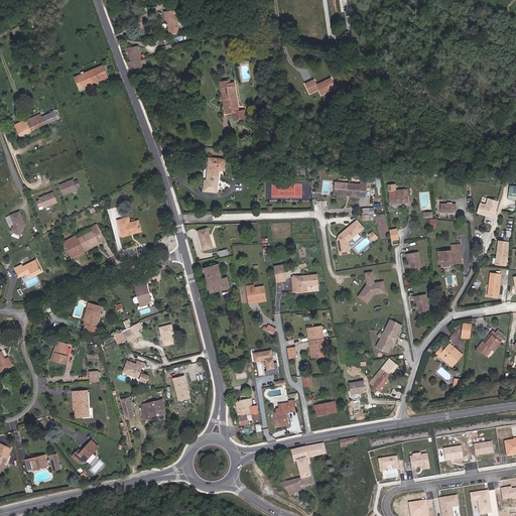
[(176,8),(165,10),(166,18),(169,17),(169,19),(168,19),(170,32),(179,31),(176,8)]
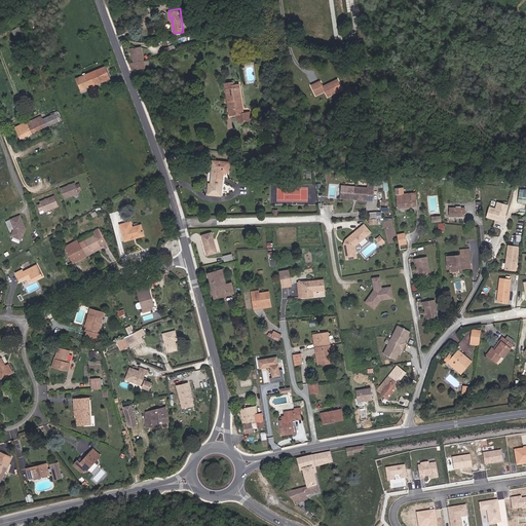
[(134,62),(143,60),(141,48),(132,49),(134,62)]
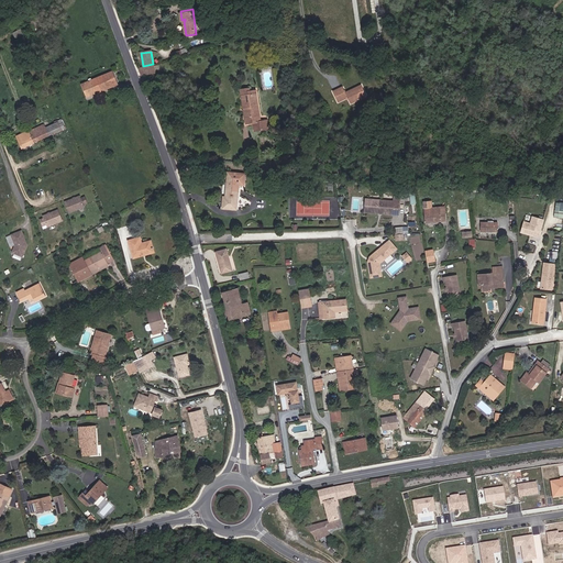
[(139,67),(141,75),(154,73),(153,64),(143,66),(139,67)]
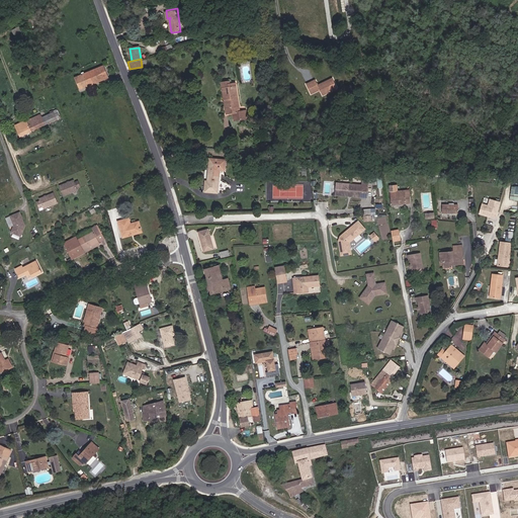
[(79,83),(82,89),(108,77),(104,68),(82,78),(83,81),(79,83)]
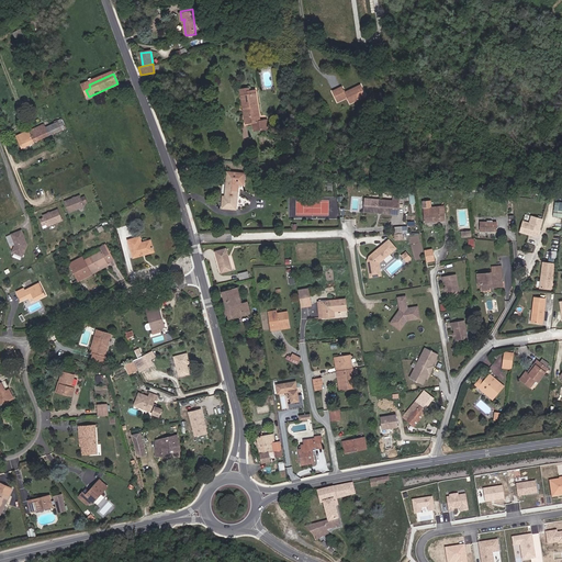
[(347,98),(349,102),(366,94),(361,85),(344,92),(341,87),(332,91),(337,101),(347,98)]
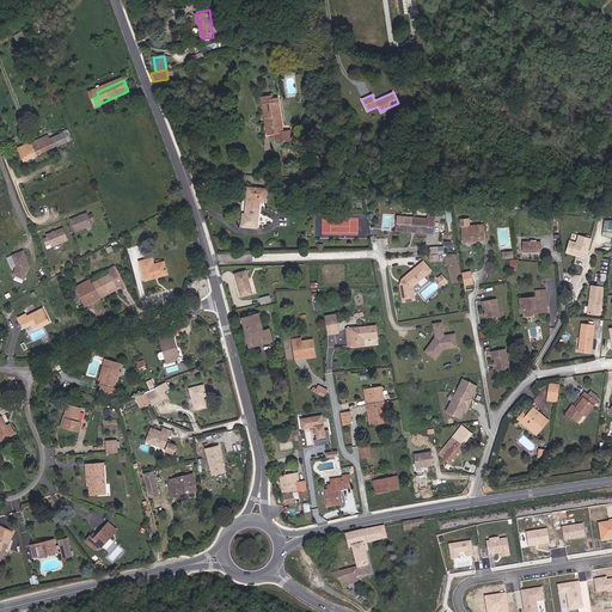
[(283,133),(279,99),(274,101),(274,103),(264,105),(265,118),(268,118),(268,121),(267,122),(267,128),(268,134),(275,134),(280,134),(281,141),(283,141),(283,142),(292,141),(291,135),(289,132),(283,133)]
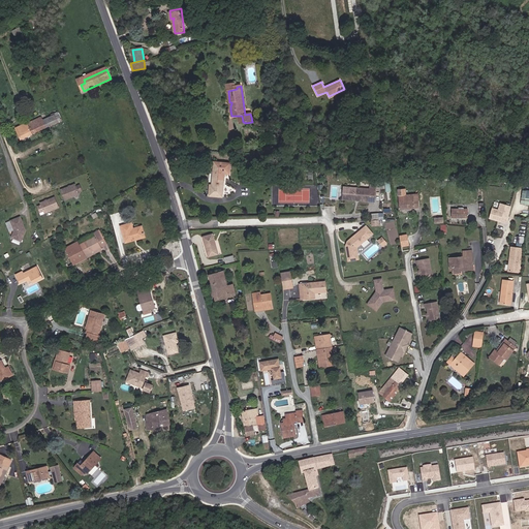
[(53,117),(50,118),(52,123),(61,119),(58,113),(55,114),(55,115),(54,116),(54,115),(52,115),(53,117)]
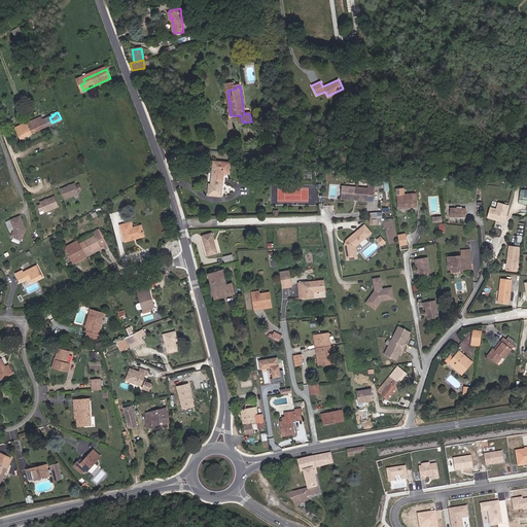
[(41,117),(32,121),(33,125),(35,124),(36,126),(44,123),(42,120),(41,117)]
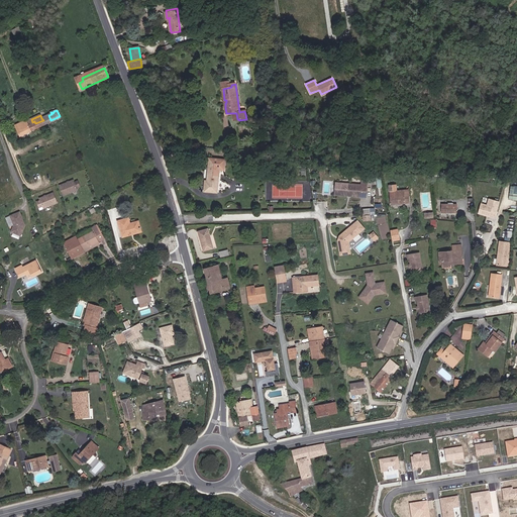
[(31,119),(26,121),(31,131),(45,125),(44,122),(43,120),(35,123),(34,121),(32,122),(31,119)]
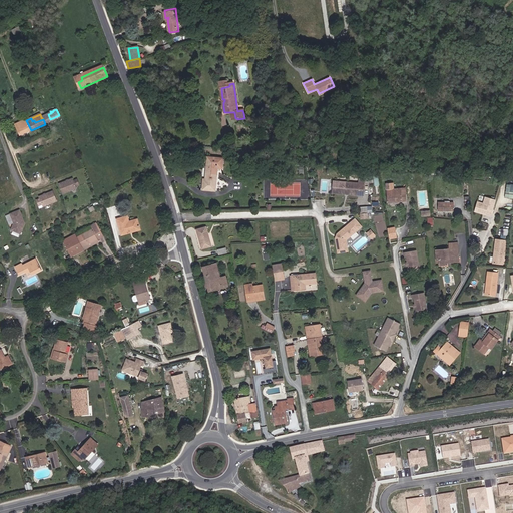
[(20,134),(27,131),(23,121),(15,124),(20,134)]
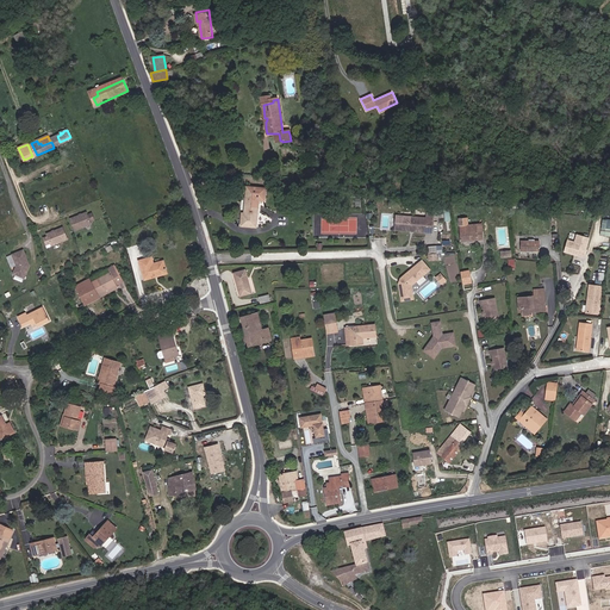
[(315,166),(303,167),(304,176),(316,175),(315,166)]
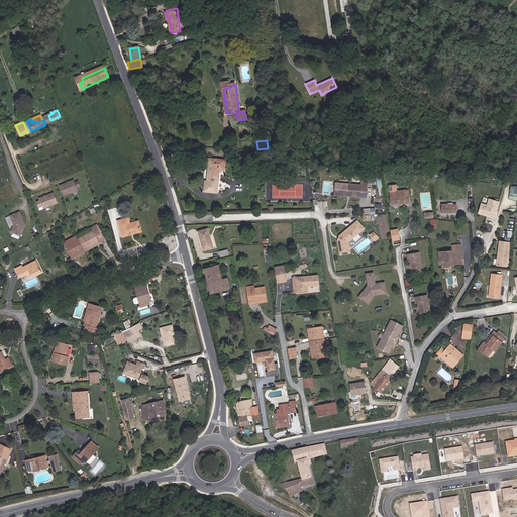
[(220,169),(211,169),(210,179),(207,179),(206,190),(219,191),(220,169)]
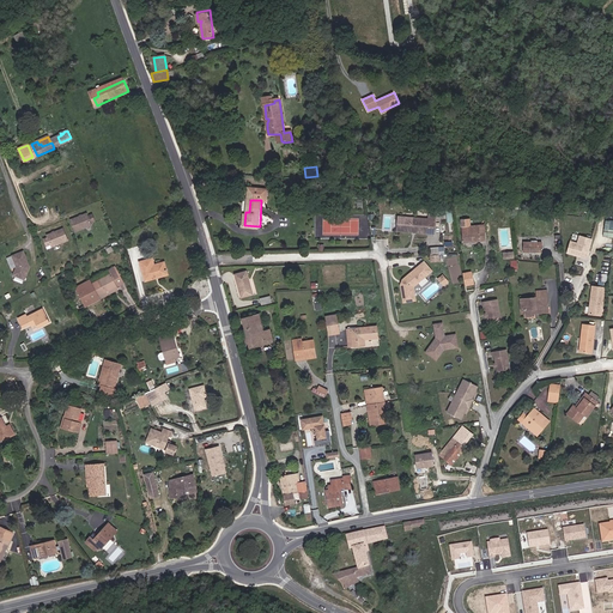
[(71,220),(76,231),(92,225),(91,223),(96,220),(92,214),(87,216),(86,213),(71,220)]
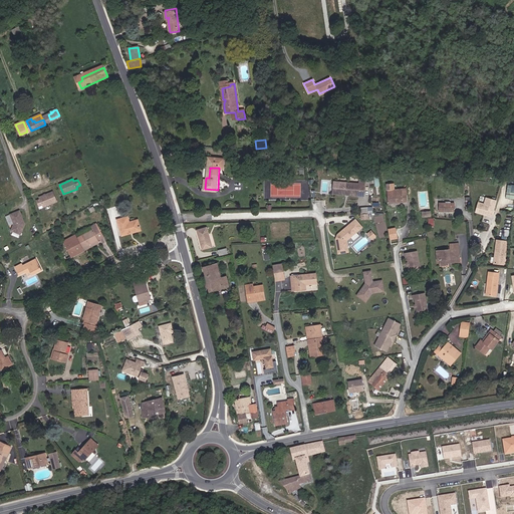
[(365,185),(340,183),(339,195),(364,197),(365,185)]
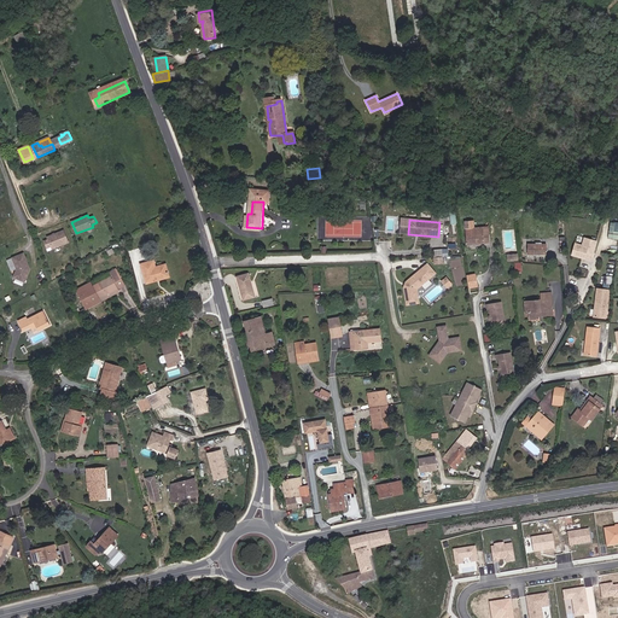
[(45,231),(41,232),(44,239),(47,237),(48,239),(65,233),(59,221),(44,228),(45,231)]
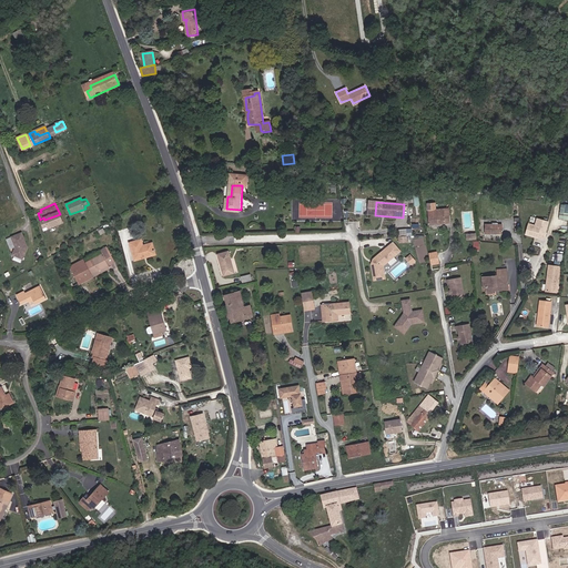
[(450,222),(449,214),(448,214),(448,211),(444,211),(443,204),(439,204),(439,205),(436,206),(436,204),(427,205),(429,224),(433,224),(450,222)]
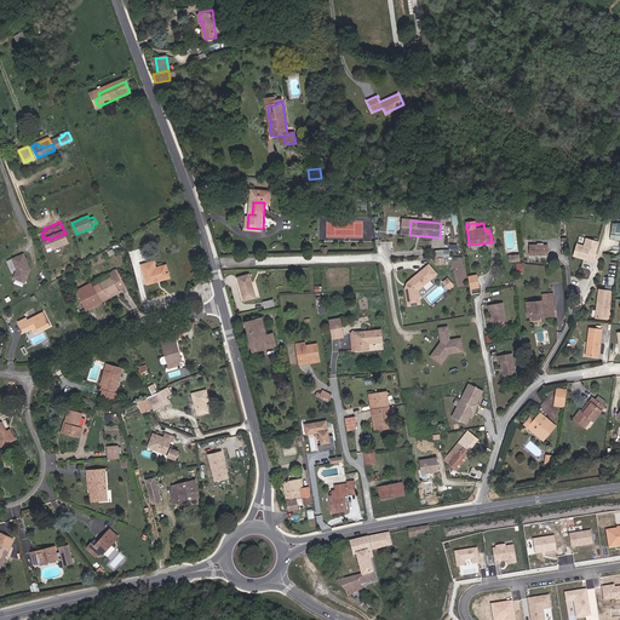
[(595,256),(598,245),(586,241),(584,250),(577,247),(574,258),(593,263),(595,259),(593,257),(595,256)]
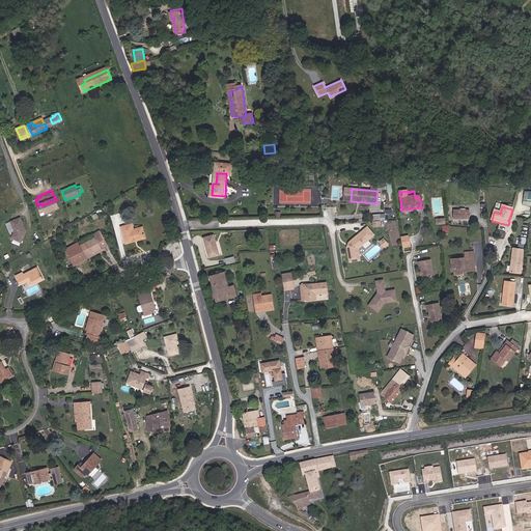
[(453,211),(452,220),(468,221),(469,212),(453,211)]
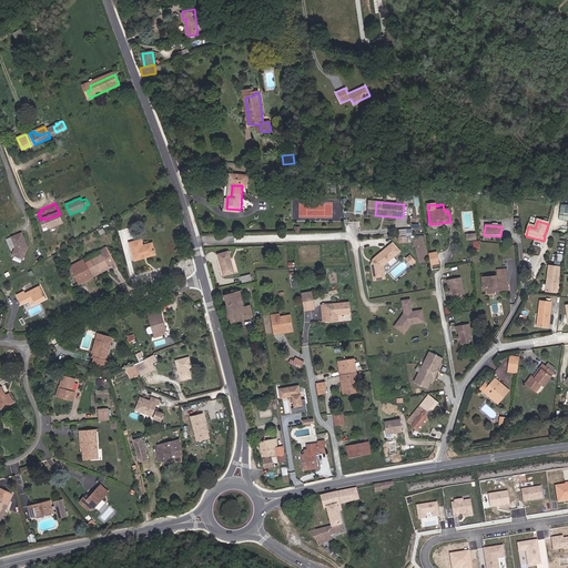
[(14,256),(26,260),(29,249),(28,247),(27,245),(28,244),(23,234),(12,239),(18,249),(14,256)]
